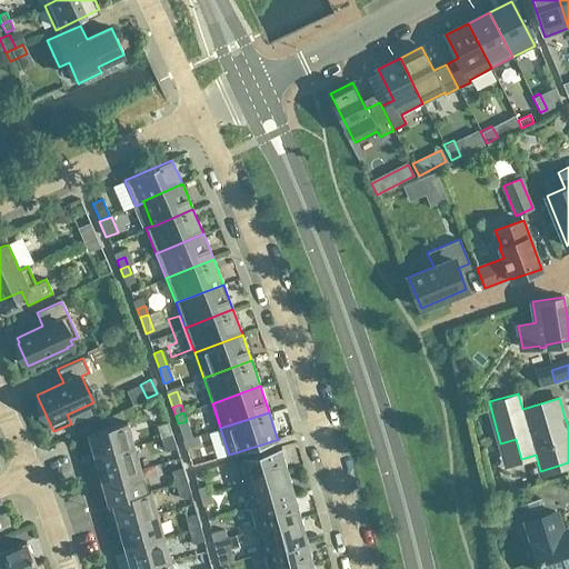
[(133,446),(127,422),(90,432),(96,457),(133,446)]
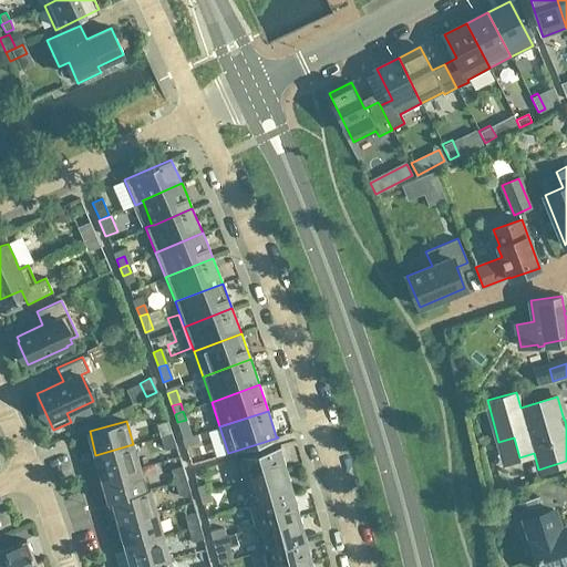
[(172,434),(167,421),(155,424),(160,437),(172,434)]
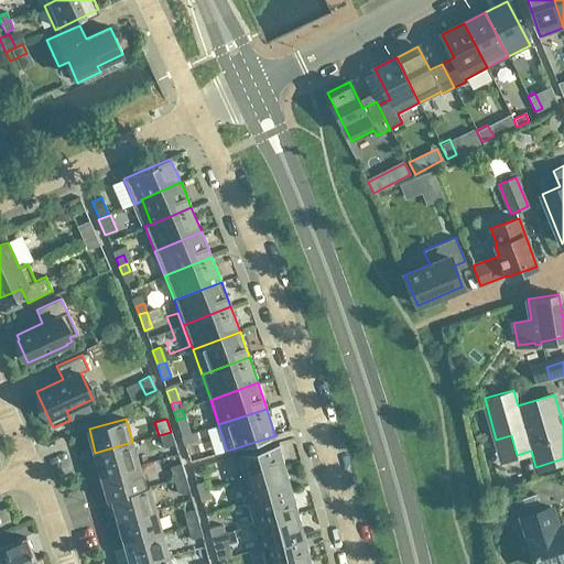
[(175,445),(171,432),(159,435),(163,448),(175,445)]
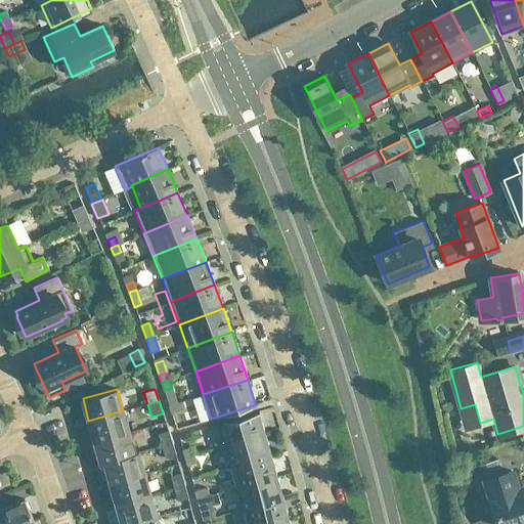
[(182,401),(168,405),(170,413),(184,409),(182,401)]
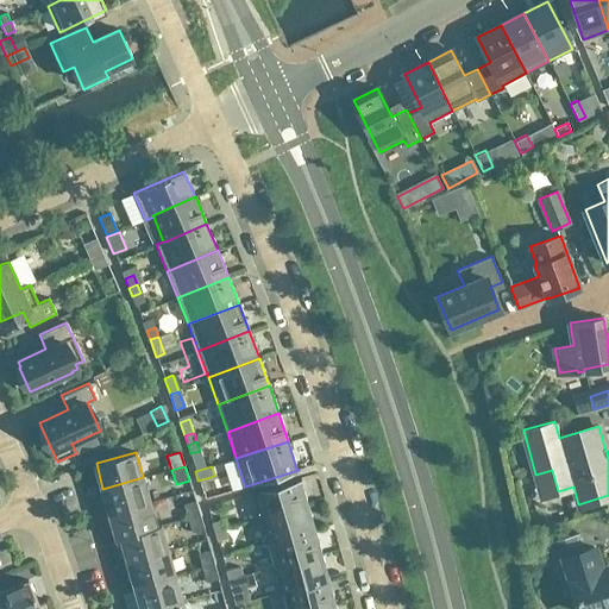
[(51,479),(54,495),(73,493),(71,477),(51,479)]
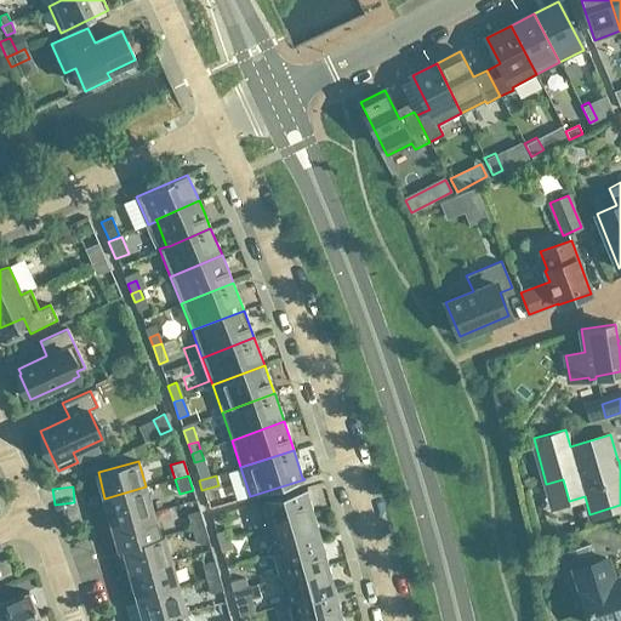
[(153,512),(146,486),(104,499),(112,524),(153,512)]
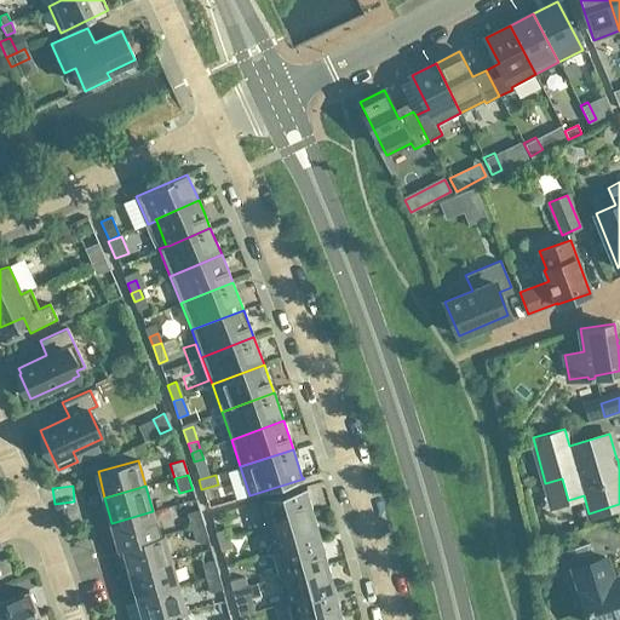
[(313,514),(305,488),(306,488),(306,487),(257,501),(264,528),(313,514)]
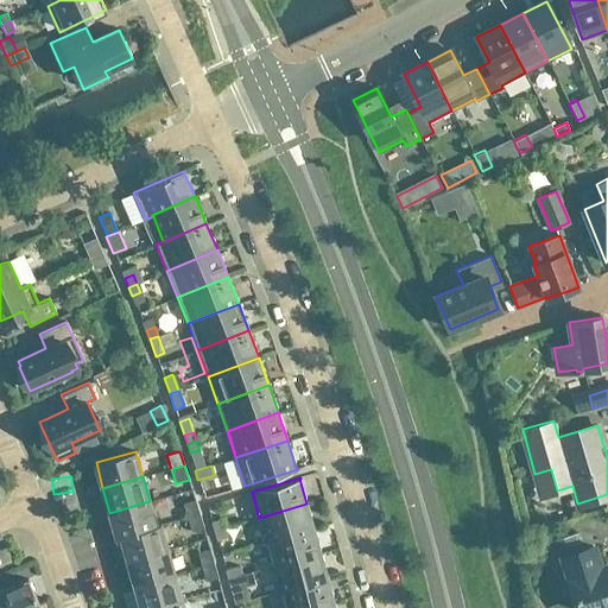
[(200,514),(195,500),(183,504),(188,518),(200,514)]
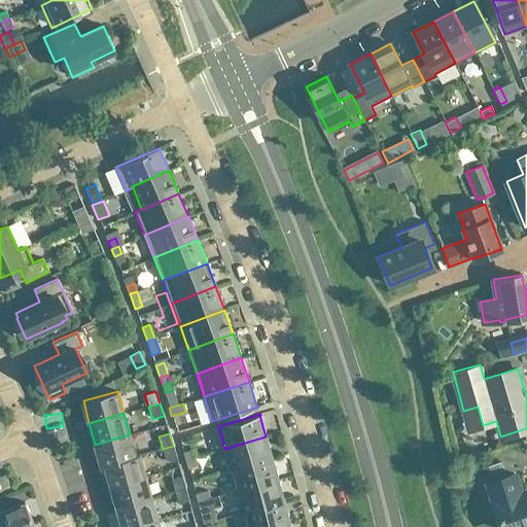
[(136,455),(130,434),(95,445),(101,466),(139,455),(139,454),(136,455)]
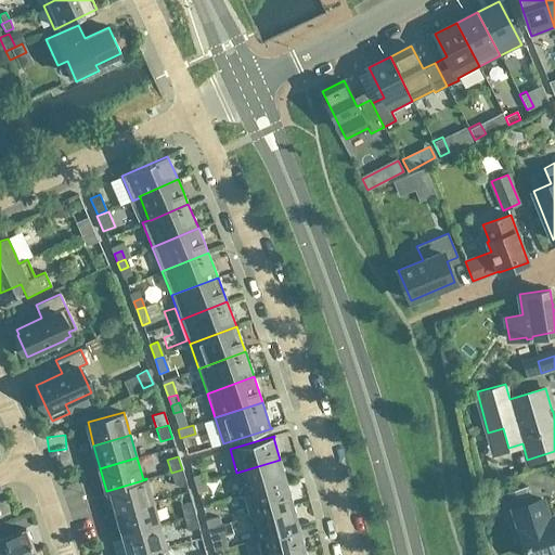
[(286,482),(283,469),(280,460),(236,473),(243,495),(286,482)]
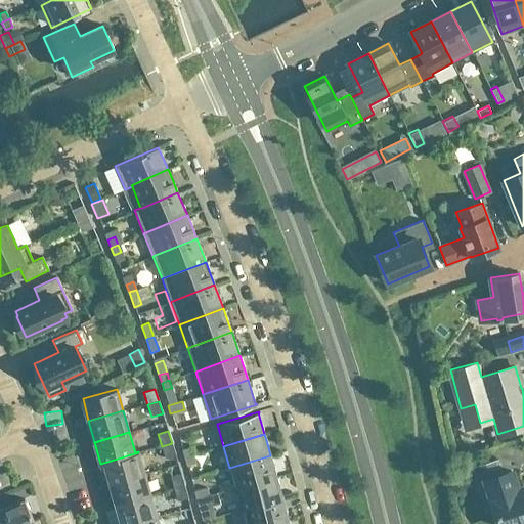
[(211,449),(213,437),(200,435),(198,446),(211,449)]
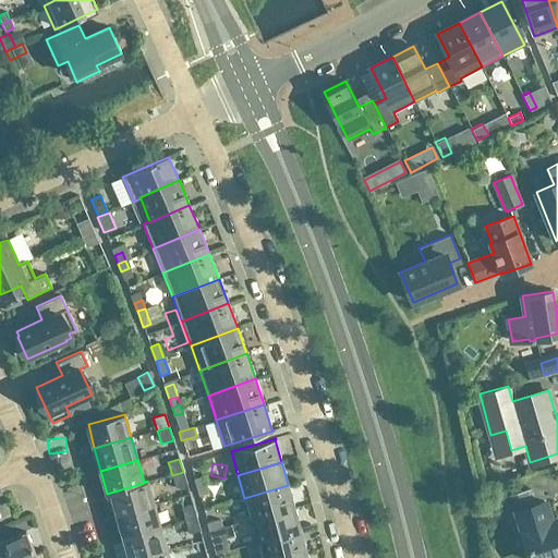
[(187,485),(183,472),(172,475),(176,488),(187,485)]
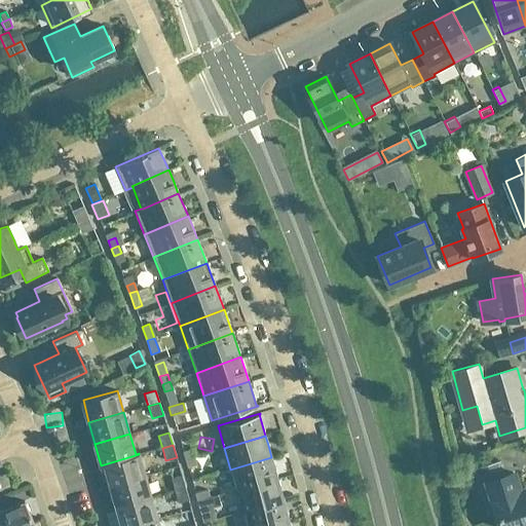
[(193,456),(191,449),(183,451),(185,459),(193,456)]
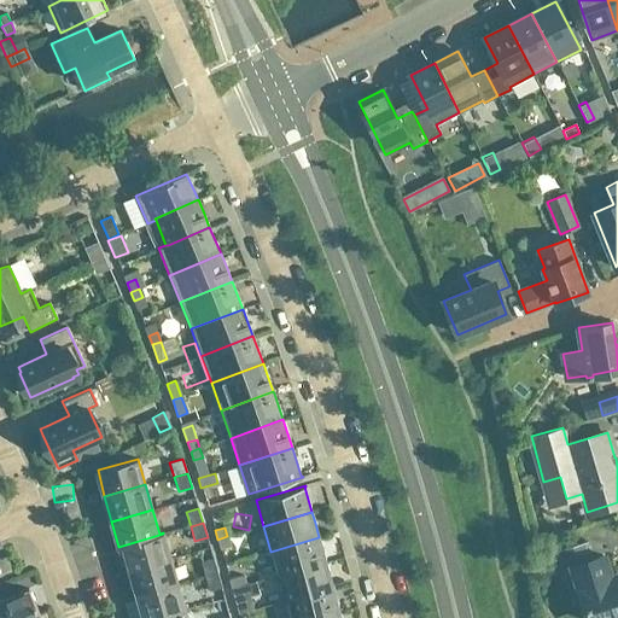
[(170,559),(163,534),(118,547),(126,572),(129,572),(129,571),(170,559)]
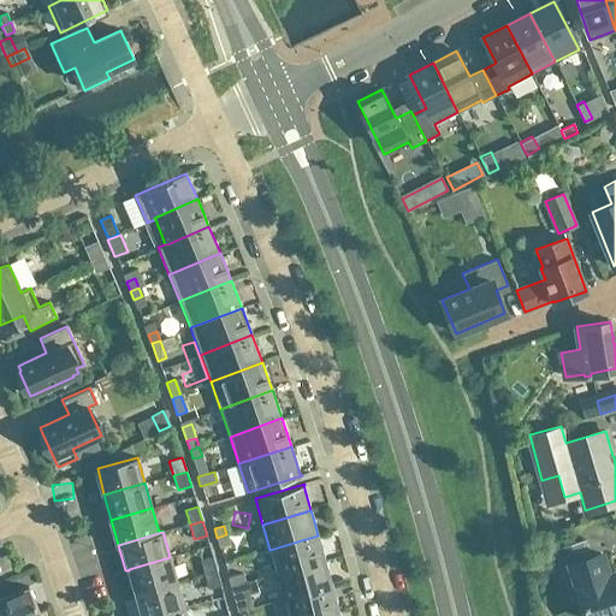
[(229,544),(226,534),(217,538),(220,546),(229,544)]
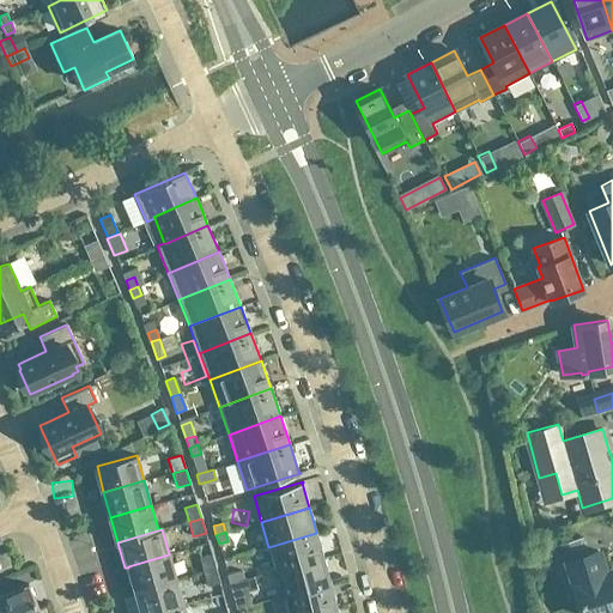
[(323,559),(320,547),(316,533),(268,547),(275,571),(323,559)]
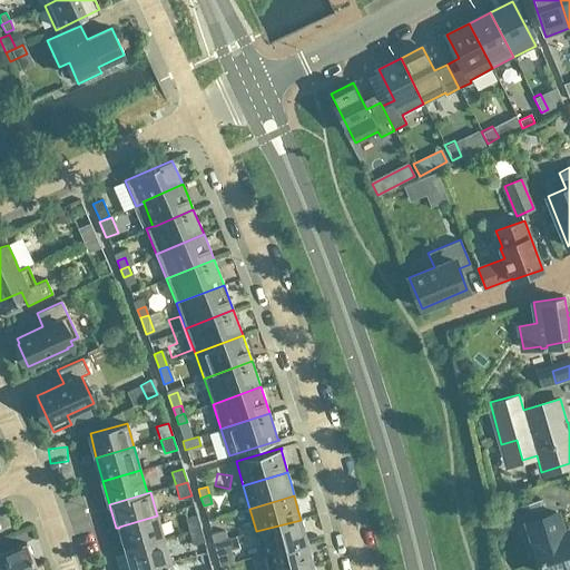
[(569,536),(563,538),(556,512),(546,516),(541,499),(513,508),(519,524),(528,522),(542,569),(558,569),(563,569),(567,569),(569,569),(569,536)]
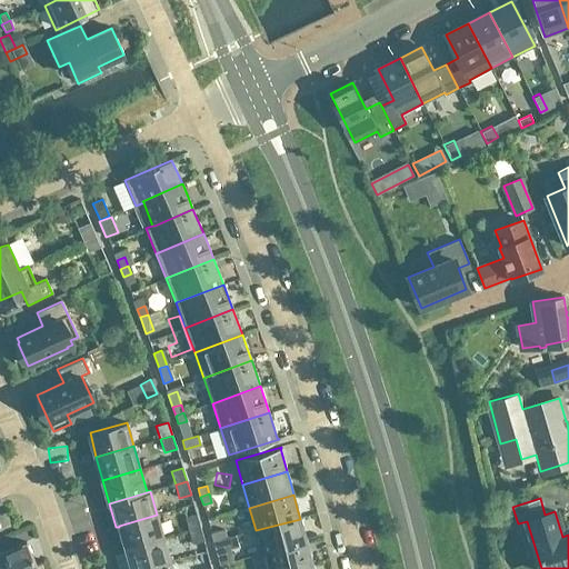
[(200,527),(197,513),(185,517),(189,530),(200,527)]
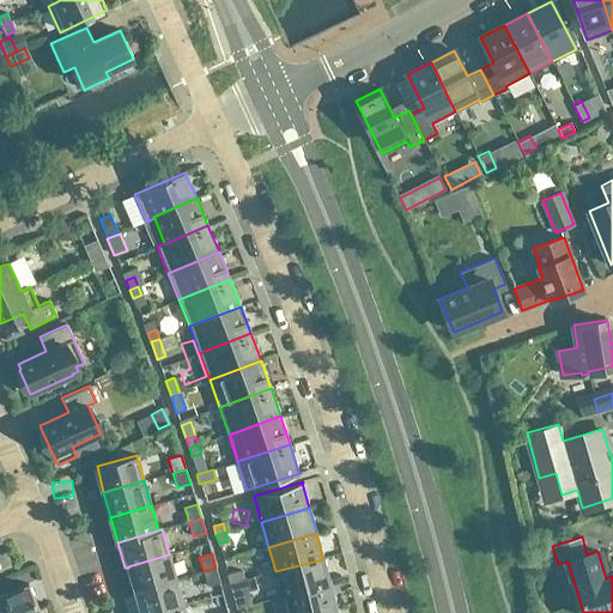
[(176,580),(169,554),(128,566),(128,568),(135,592),(176,580)]
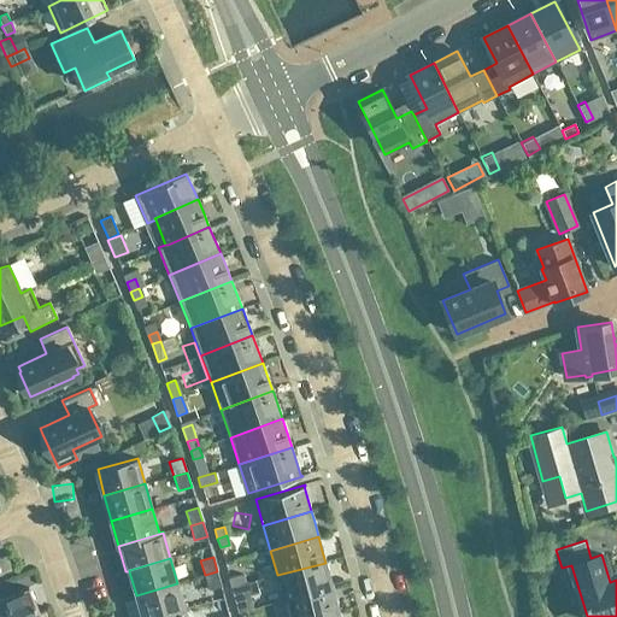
[(333,588),(328,573),(325,563),(277,575),(285,601),(293,599),(293,598),(333,588)]
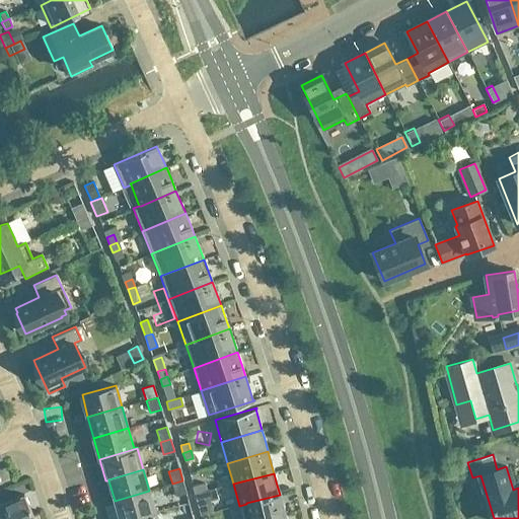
[(186,494),(184,489),(182,480),(172,484),(175,497),(186,494)]
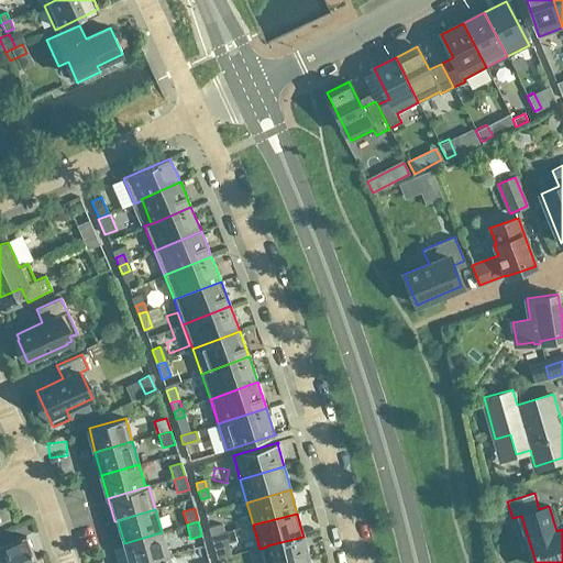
[(222,523),(208,528),(210,536),(225,532),(222,523)]
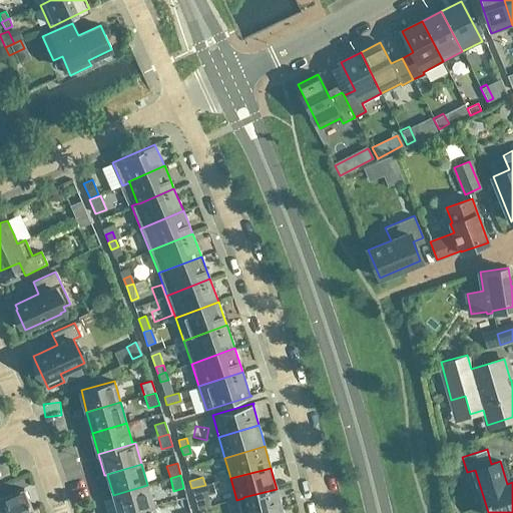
[(127,512),(153,506),(147,485),(113,495),(118,512),(127,512)]
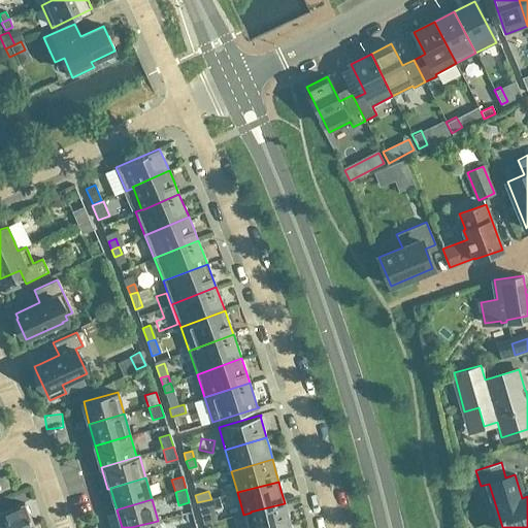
[(211,499),(197,502),(199,510),(213,506),(211,499)]
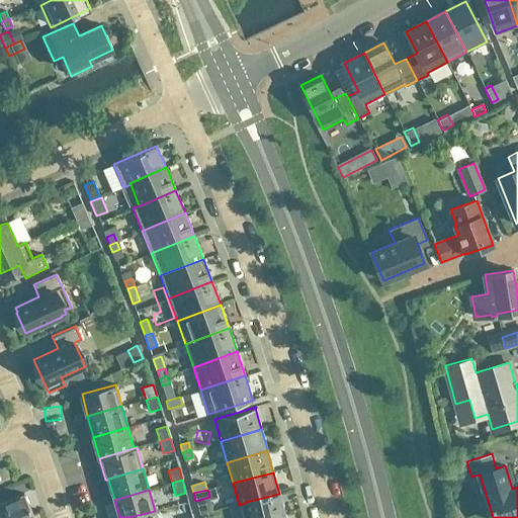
[(41,517),(39,510),(32,513),(23,494),(3,503),(10,517),(41,517)]
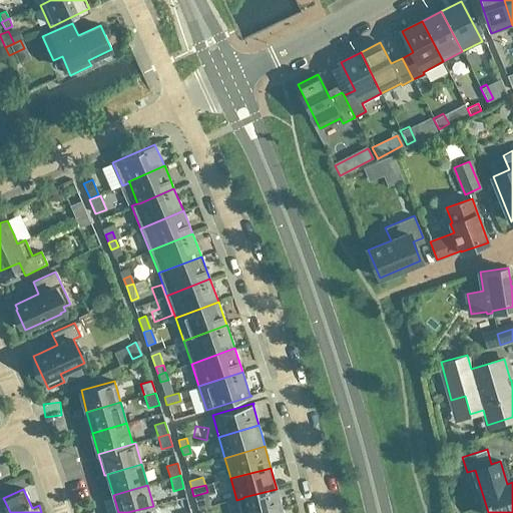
[(270,512),(282,510),(280,500),(277,489),(243,497),(243,498),(247,512),(270,512)]
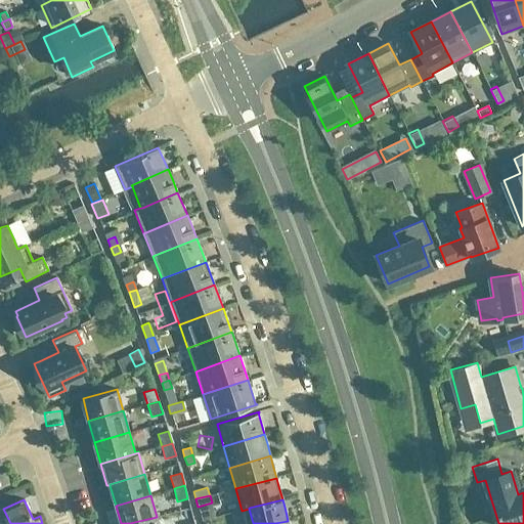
[(10,523),(3,509),(0,510),(0,523),(10,523)]
